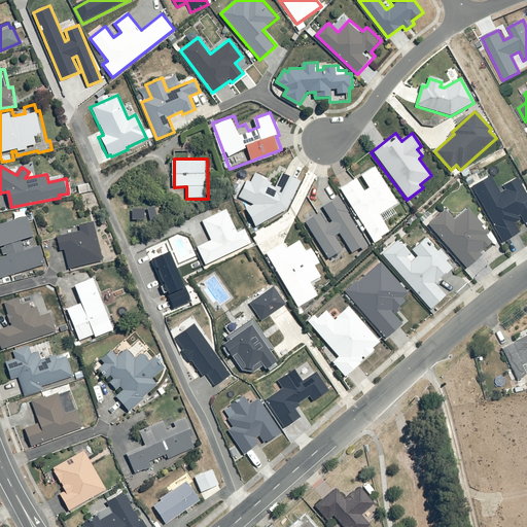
[(355,178),(339,189),(374,244),(382,239),(381,237),(389,232),(379,215),(397,204),(374,167),(360,176),(367,188),(363,190),(355,178)]
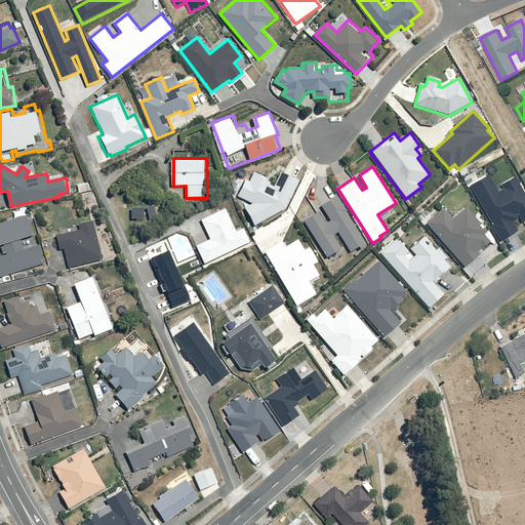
[(249,184),(245,182),(238,197),(252,204),(244,208),(253,227),(285,209),(298,182),(281,173),(273,189),(263,184),(265,179),(254,174),(249,184)]
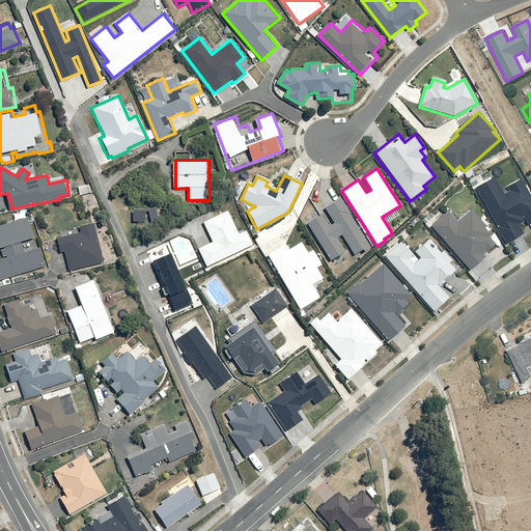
[(494,177),(474,188),(506,244),(524,234),(519,226),(525,223),(522,219),(524,218),(528,224),(530,222),(530,198),(520,179),(506,188),(509,192),(503,195),(494,177)]
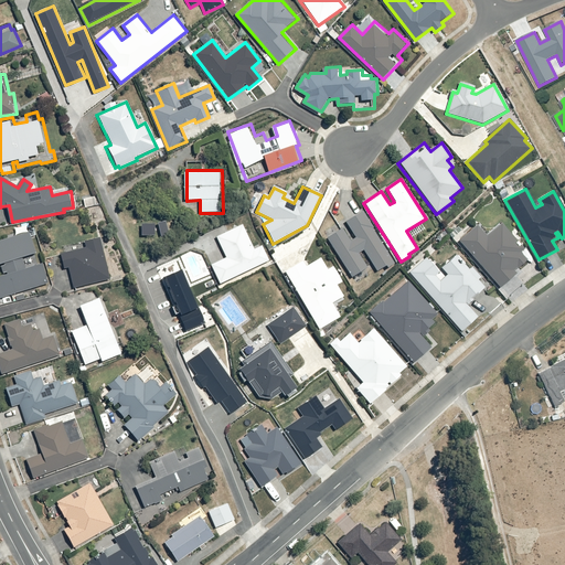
[(97,194),(84,198),(86,208),(100,203),(97,194)]
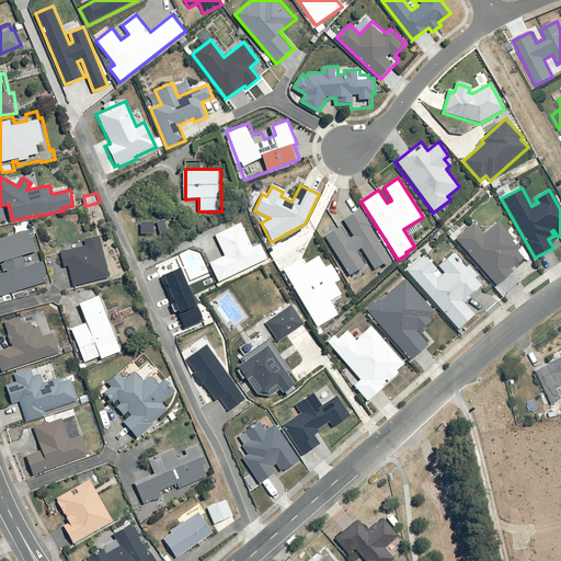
[(340,228),(324,238),(350,275),(364,266),(354,252),(361,248),(375,270),(390,260),(369,228),(370,227),(359,209),(342,221),(352,237),(347,240),(340,228)]
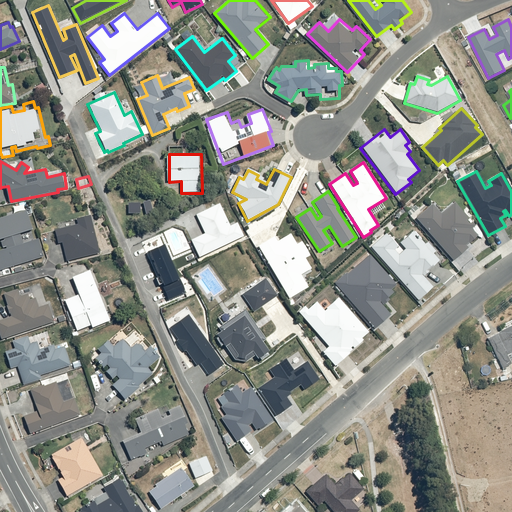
[(431,204),(415,219),(453,261),(468,248),(466,246),(477,236),(471,229),(475,226),(454,203),(441,214),(431,204)]
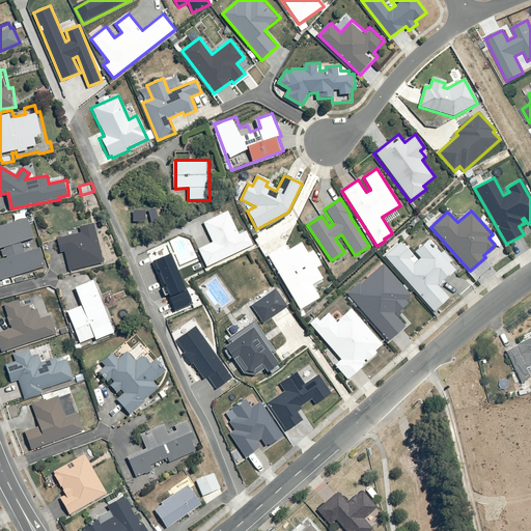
[(212,243),(197,249),(206,268),(252,246),(246,231),(238,234),(227,212),(202,223),(212,243)]
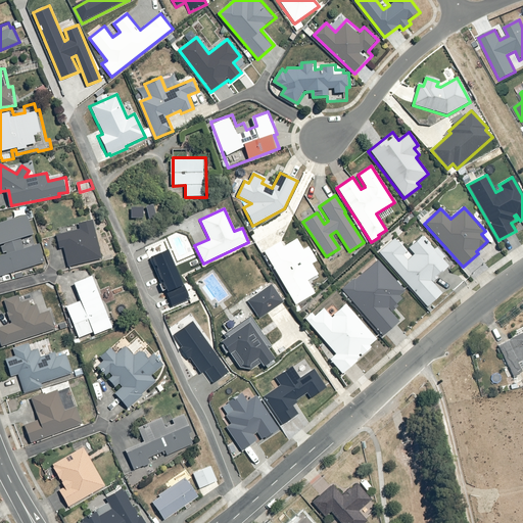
[(0,254),(0,275),(0,276),(47,262),(41,243),(36,244),(33,234),(36,233),(30,211),(0,220),(0,245),(2,246),(4,253),(0,254)]
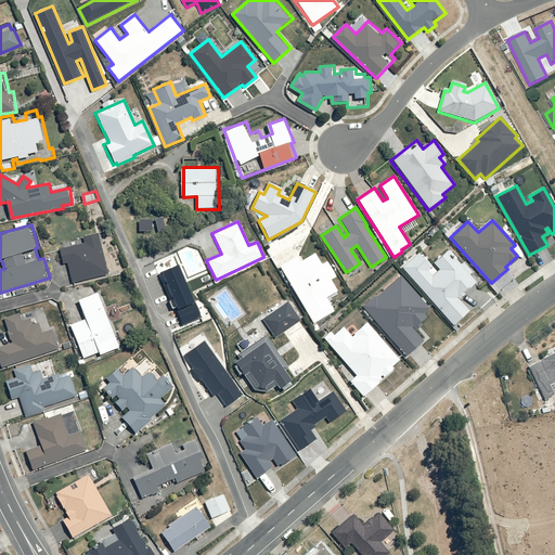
[(110,273),(100,233),(86,236),(87,243),(62,248),(65,263),(68,263),(72,282),(110,273)]
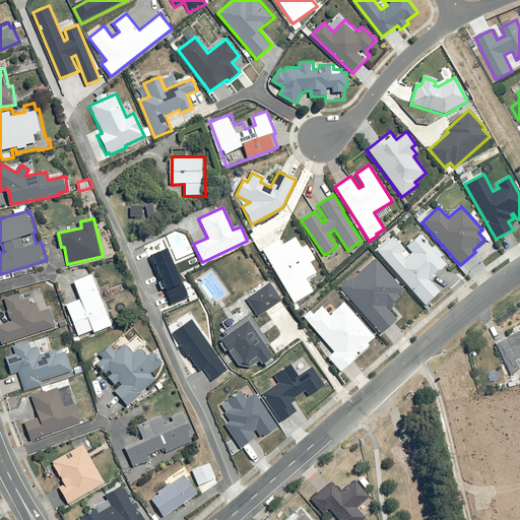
[(392,239),(377,252),(424,305),(439,291),(430,281),(436,276),(434,275),(446,265),(419,236),(406,247),(411,253),(404,259),(400,254),(403,252),(392,239)]
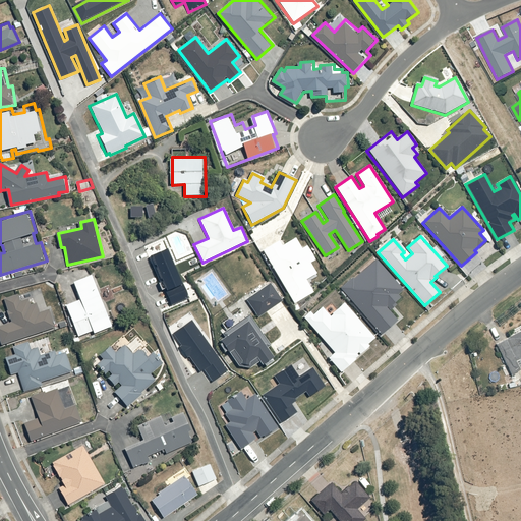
[(279,241),(263,251),(293,304),(314,293),(306,280),(317,274),(310,264),(315,261),(306,246),(301,249),(295,239),(282,246),(279,241)]
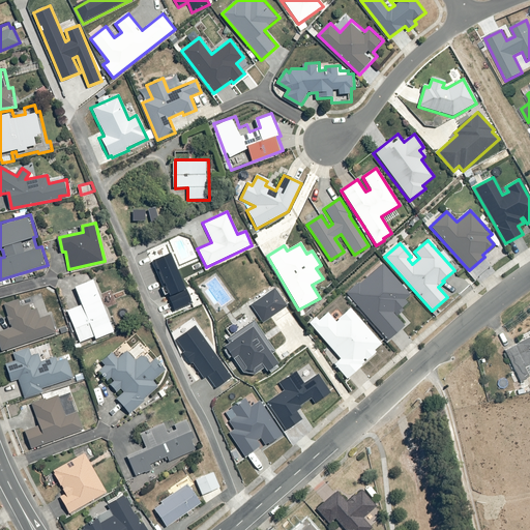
[(168,255),(152,261),(173,312),(192,304),(185,288),(182,289),(168,255)]
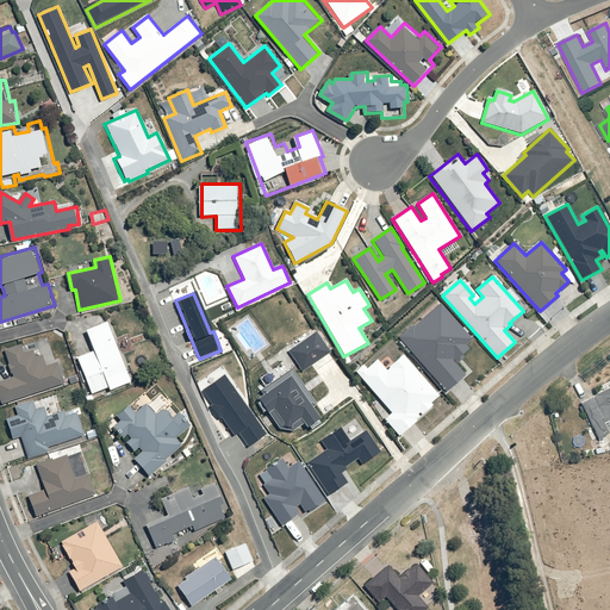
[(412,325),(398,337),(446,392),(465,375),(455,365),(462,358),(461,355),(468,349),(465,346),(472,340),(440,304),(414,327),(412,325)]
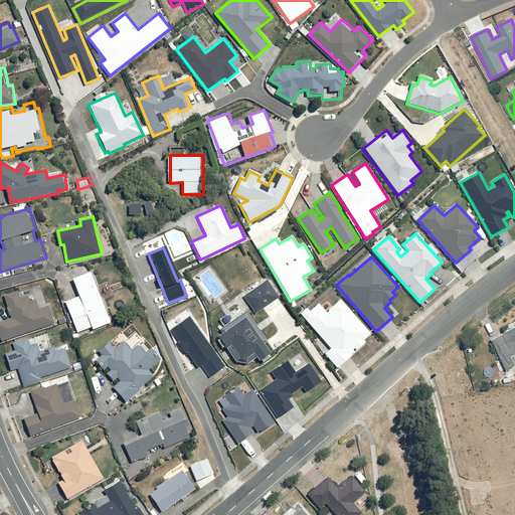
[(114,322),(93,270),(73,278),(80,295),(66,300),(74,320),(89,315),(95,330),(114,322)]
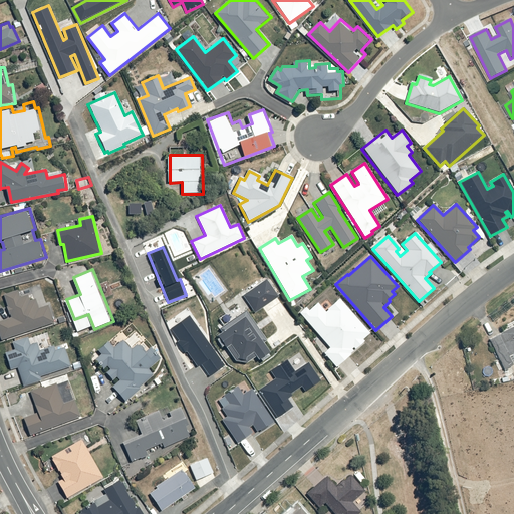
[(281,295),(268,278),(245,295),(258,312),(281,295)]
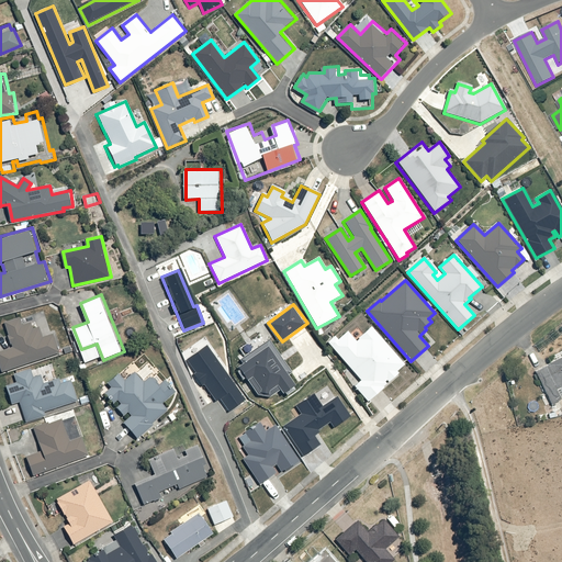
[(52,330),(44,311),(7,324),(14,347),(0,351),(0,360),(3,371),(62,351),(55,333),(54,330),(52,330)]
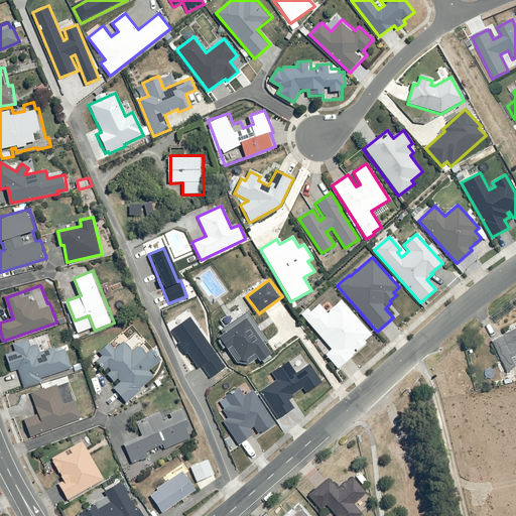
[(305,309),(299,315),(331,350),(324,356),(337,370),(353,357),(352,356),(366,344),(364,342),(371,336),(341,301),(326,314),(318,305),(309,313),(305,309)]
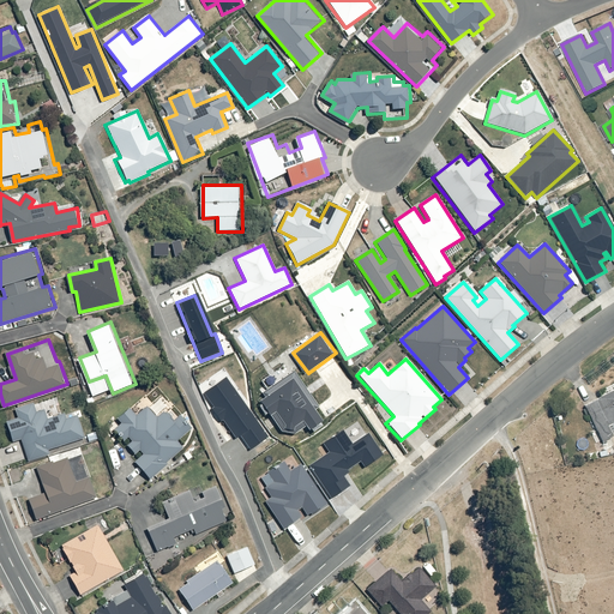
[(320,407),(296,372),(265,392),(269,396),(264,399),(292,439),(311,426),(314,432),(327,423),(318,408),(320,407)]
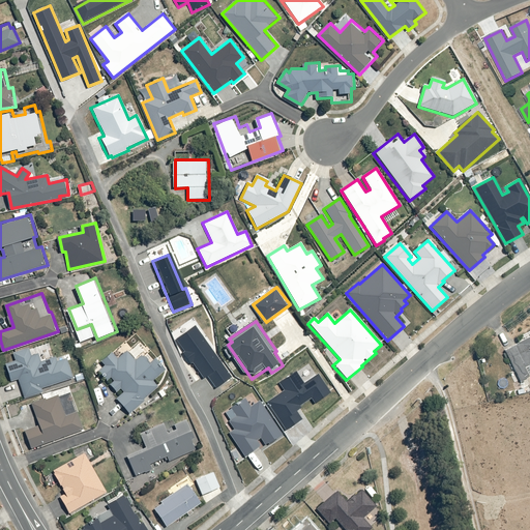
[(194,326),(176,340),(184,352),(182,354),(189,364),(192,363),(203,379),(207,376),(215,388),(231,378),(194,326)]
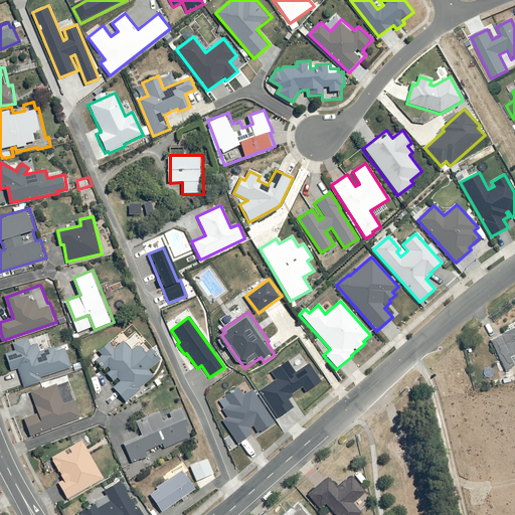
[(514,319),(496,330),(499,336),(489,341),(504,370),(514,365),(513,363),(514,361),(514,319)]
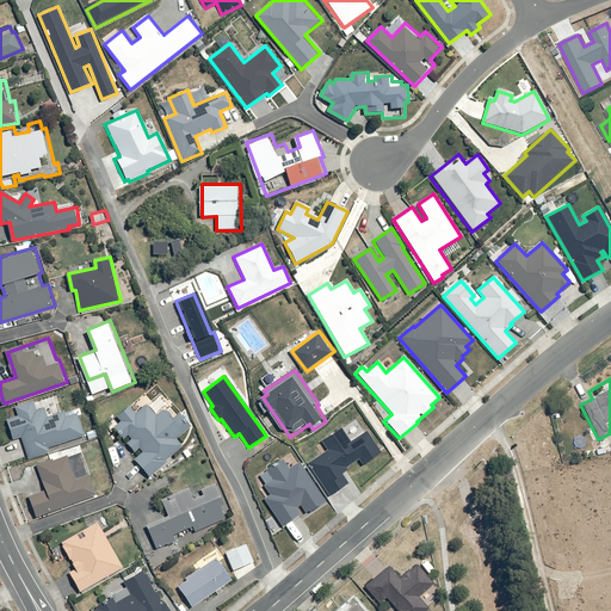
[(25,438),(31,460),(53,452),(50,448),(86,437),(79,412),(68,415),(66,409),(49,415),(47,407),(41,408),(38,399),(16,405),(19,415),(8,419),(14,440),(25,438)]
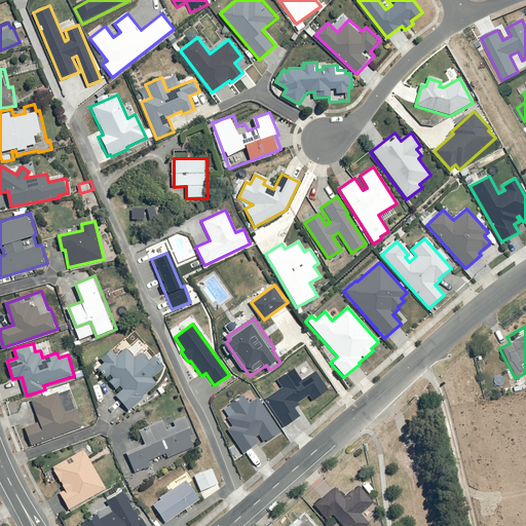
[(130,409),(157,382),(153,377),(164,366),(154,355),(151,360),(143,351),(138,357),(128,346),(120,354),(114,347),(103,359),(105,362),(100,368),(109,377),(112,374),(115,377),(110,382),(118,389),(122,385),(124,388),(117,396),(130,409)]
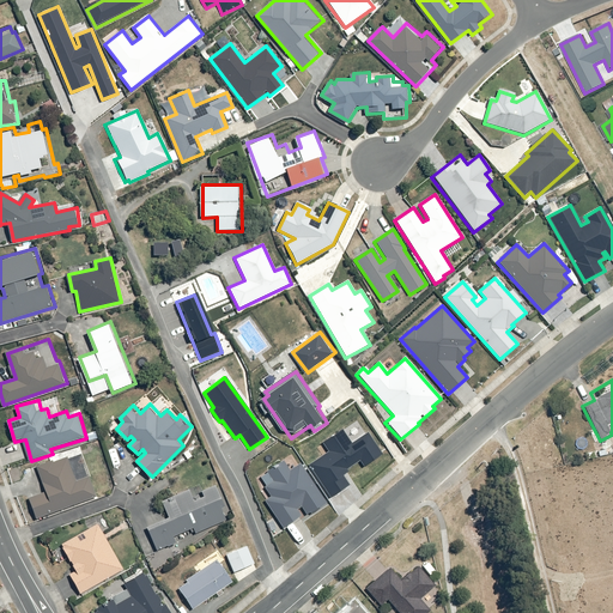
[(328,453),(308,466),(329,497),(332,497),(333,498),(350,487),(343,475),(349,472),(347,471),(359,462),(363,468),(383,455),(368,432),(351,444),(341,430),(322,443),(328,453)]
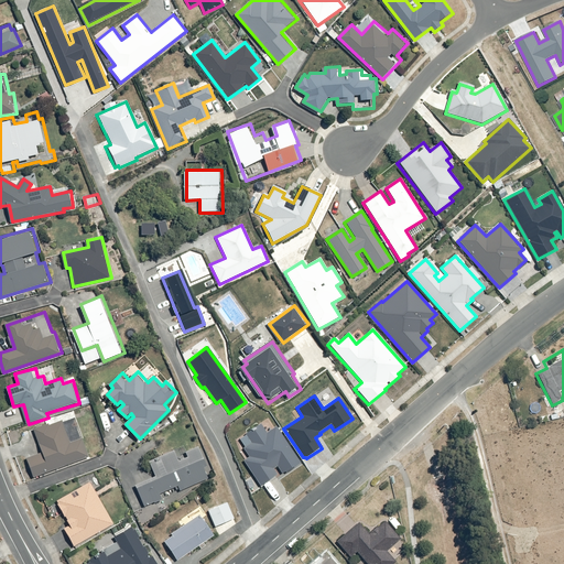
[(83,435),(82,436),(75,419),(71,420),(71,419),(65,421),(64,419),(35,430),(43,451),(29,456),(36,477),(90,455),(83,435)]
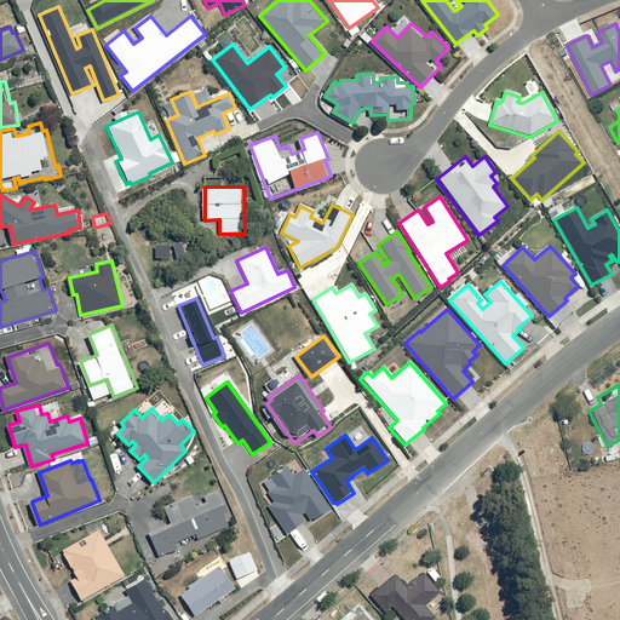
[(276,487),(267,493),(274,503),(267,507),(286,534),(304,522),(300,516),(303,514),(309,522),(313,520),(314,521),(331,510),(303,469),(292,476),(286,466),(270,477),(276,487)]
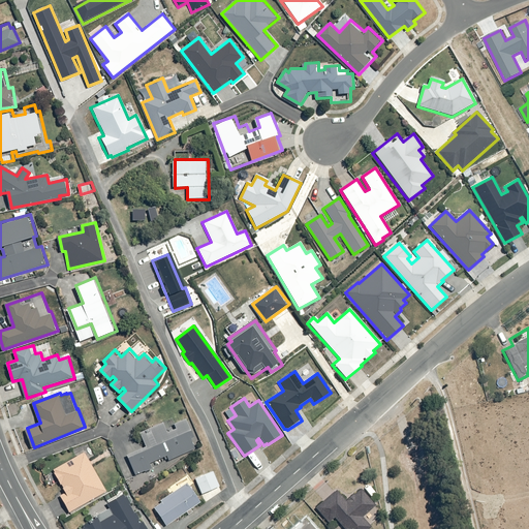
[(127,455),(137,475),(200,445),(187,417),(179,421),(176,412),(141,429),(148,445),(127,455)]
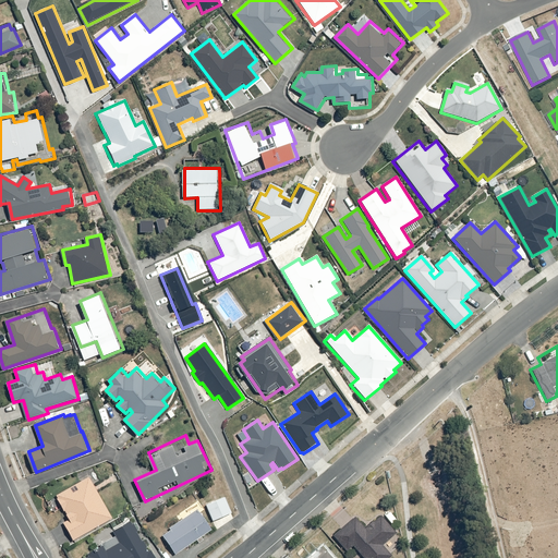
[(117,520),(91,476),(58,496),(72,518),(65,522),(77,543),(117,520)]
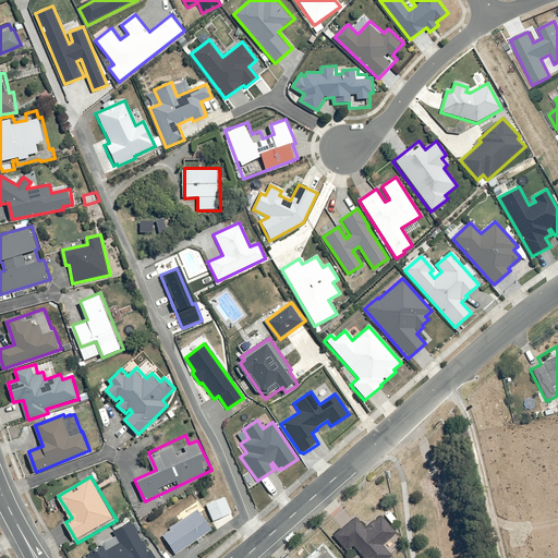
[(227,496),(207,505),(215,521),(213,522),(217,530),(235,518),(232,510),(233,510),(227,496)]
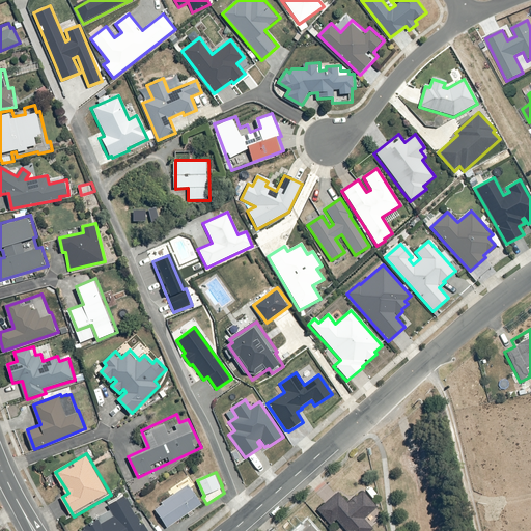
[(199,504),(187,485),(163,502),(165,504),(158,508),(169,525),(199,504)]
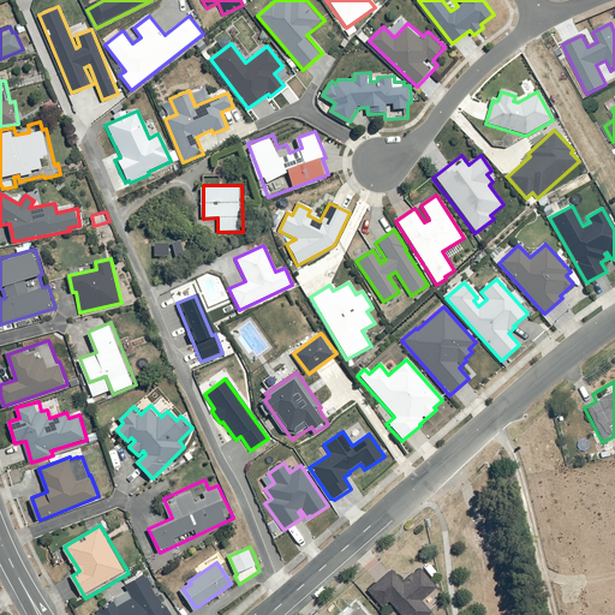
[(404,580),(394,568),(370,589),(384,607),(390,602),(401,614),(431,614),(434,613),(431,610),(447,596),(423,567),(416,573),(415,572),(404,580)]
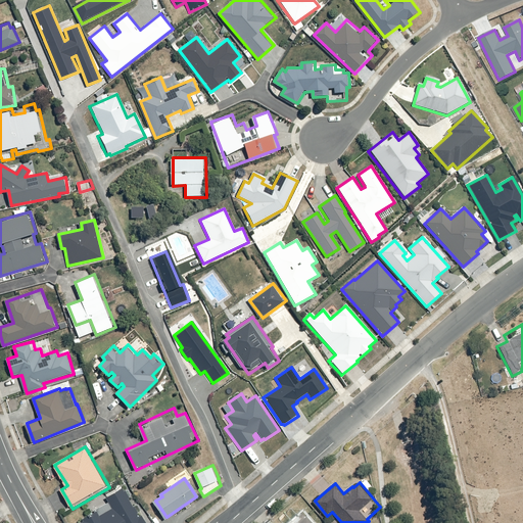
[(111,503),(99,510),(79,520),(80,522),(148,522),(145,516),(142,517),(127,488),(109,497),(111,503)]
